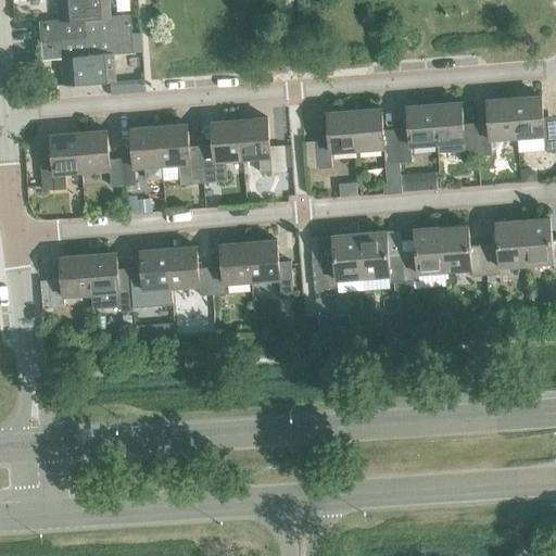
[(36,22),(38,41),(84,37),(80,0),(55,0),(58,20),(36,22)]
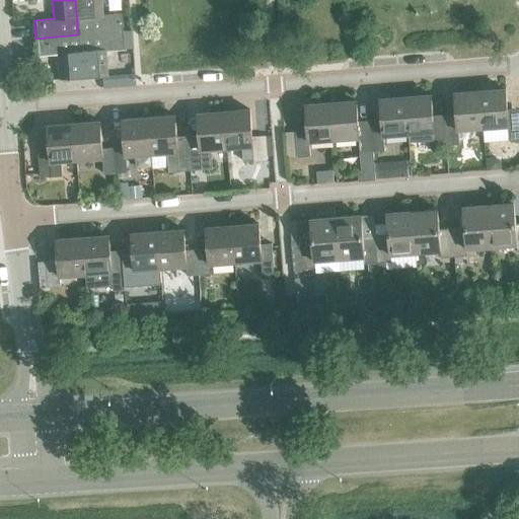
[(99,0),(75,0),(78,34),(122,31),(120,13),(100,15),(99,0)]
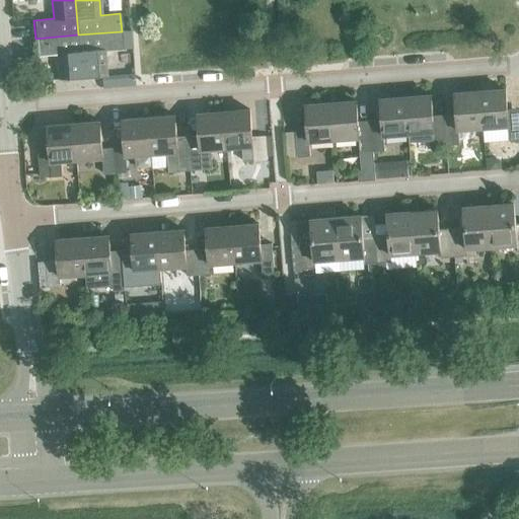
[(122,31),(78,34),(82,78),(105,76),(103,51),(123,50),(122,31)]
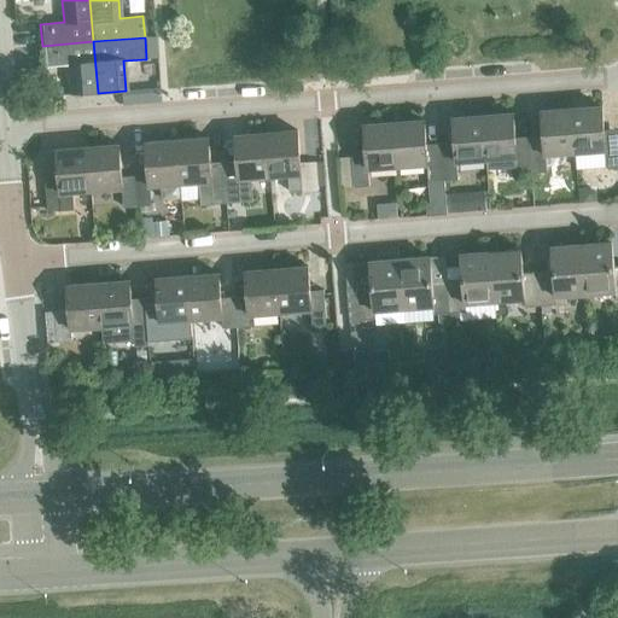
[(93,41),(42,46),(44,68),(68,65),(69,95),(98,93),(93,41)]
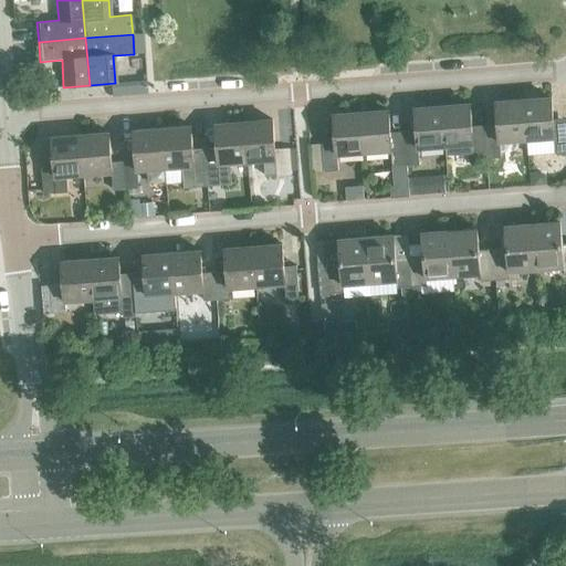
[(42,84),(43,93),(56,92),(55,83),(42,84)]
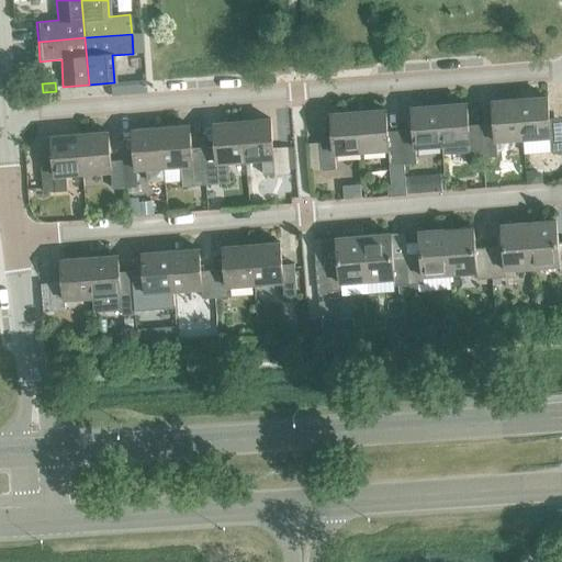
[(547,97),(519,99),(523,138),(550,136),(551,152),(561,150),(561,123),(549,124),(547,97)]
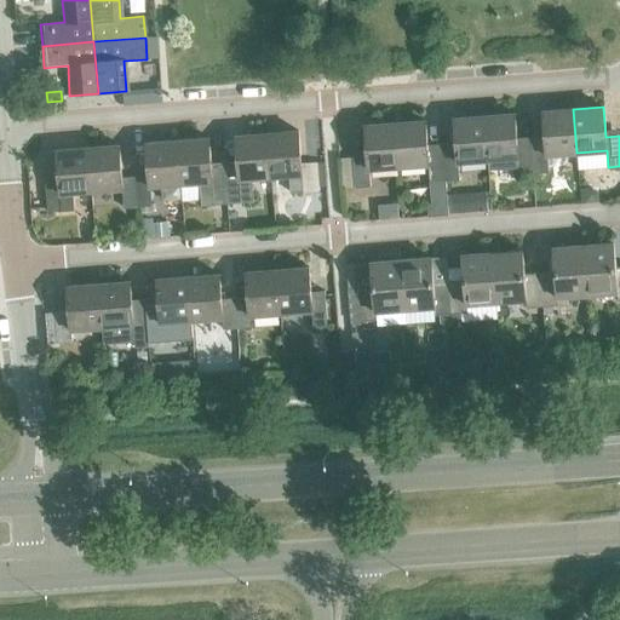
[(545,142),(530,143),(533,173),(549,172),(546,155),(577,153),(573,109),(543,112),(545,142)]
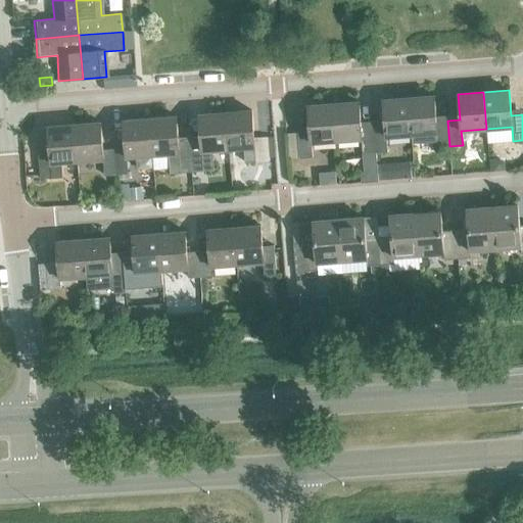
[(434,96),(409,98),(412,135),(436,133),(437,147),(449,146),(447,121),(436,122),(434,96)]
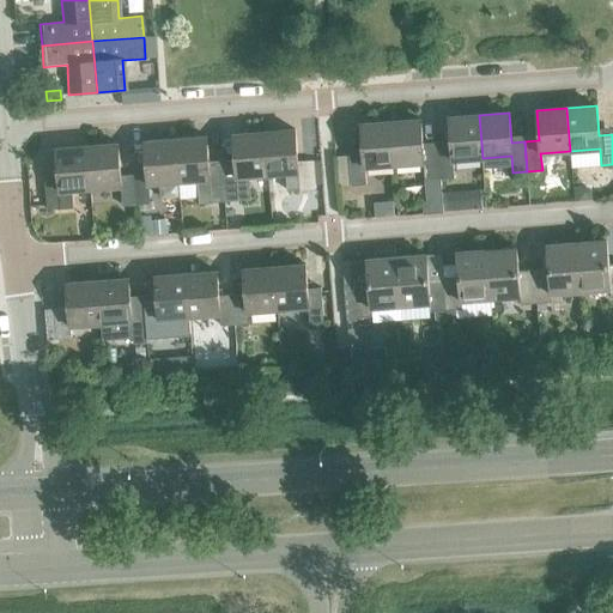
[(451,147),(437,149),(439,178),(454,177),(453,161),(483,158),(479,115),(449,117),(451,147)]
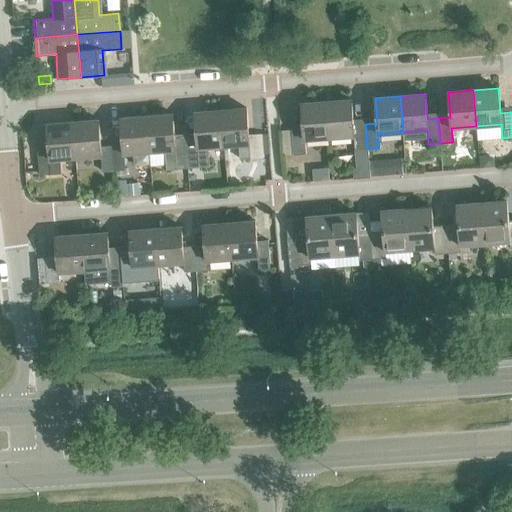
[(326,102),(329,138),(353,136),(354,150),(358,150),(360,178),(369,177),(367,149),(365,124),(353,125),(351,100),(326,102)]
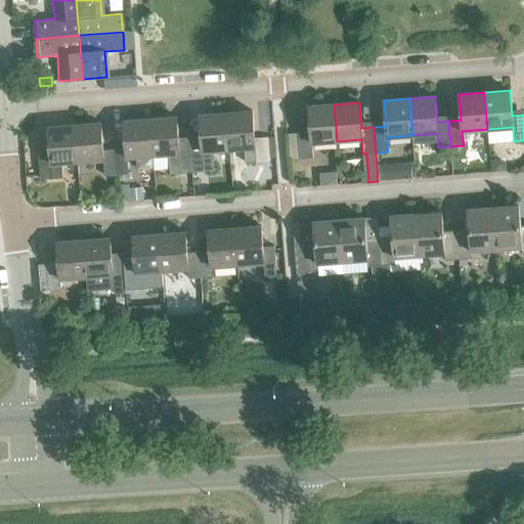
[(311,142),(337,141),(334,104),(308,106),(310,132),(298,133),(300,159),(312,158),(311,142)]
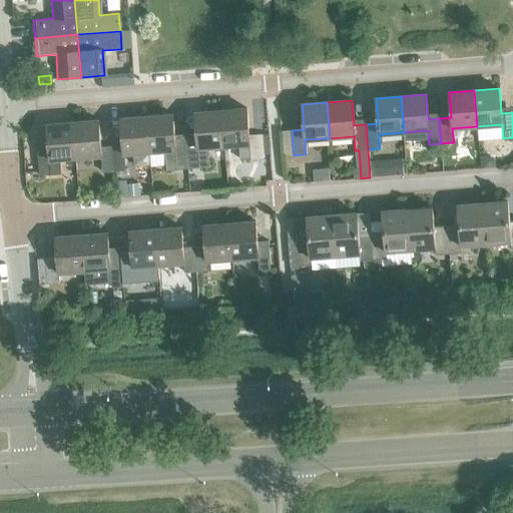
[(246,108),(220,110),(223,146),(239,145),(240,159),(265,158),(263,134),(248,135),(246,108)]
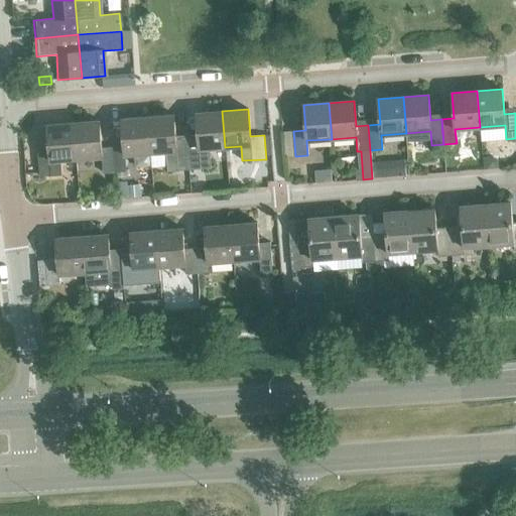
[(199,140),(187,141),(189,169),(211,167),(210,148),(225,147),(222,111),(196,113),(199,140)]
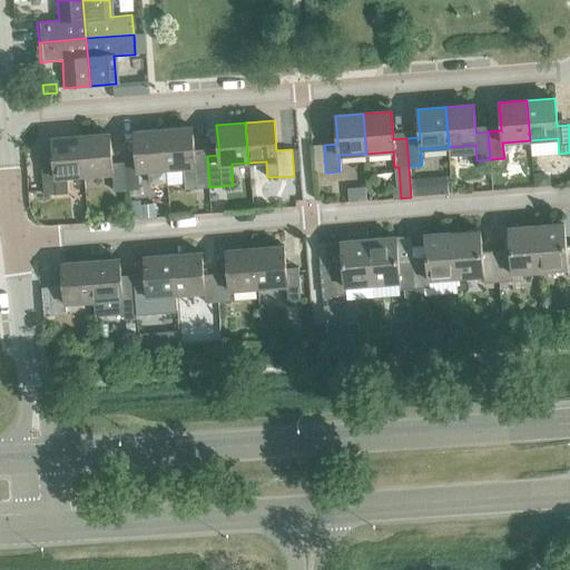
[(192,127),(163,129),(166,169),(184,168),(185,189),(209,187),(207,156),(194,157),(192,127)]
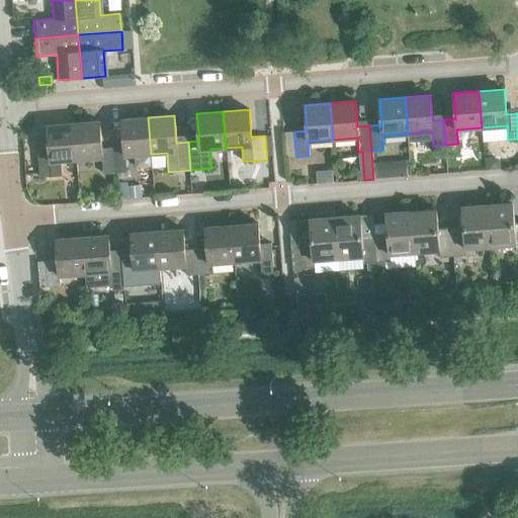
[(113,148),(115,173),(126,172),(125,156),(151,154),(148,117),(122,119),(124,147),(113,148)]
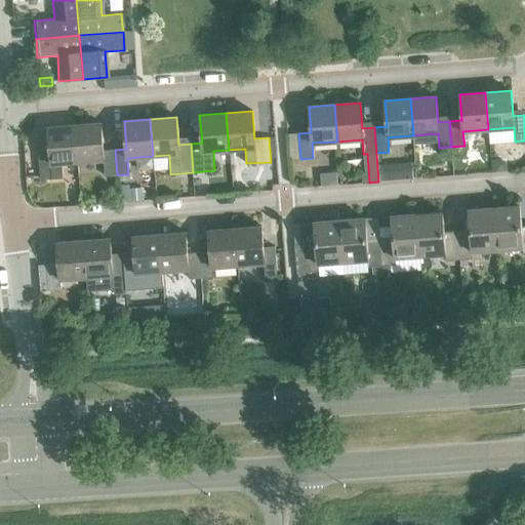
[(105,176),(117,175),(115,150),(104,151),(101,123),(75,125),(77,162),(104,160),(105,176)]
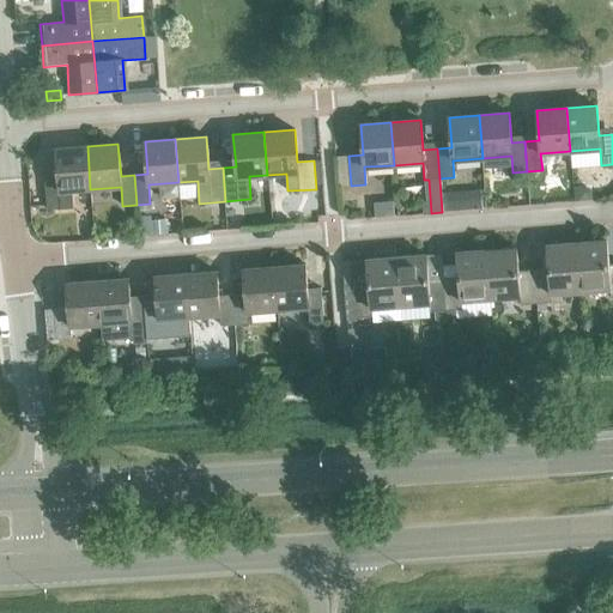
[(72,190),(90,189),(87,146),(56,149),(59,181),(46,182),(47,210),(73,207),(72,190)]
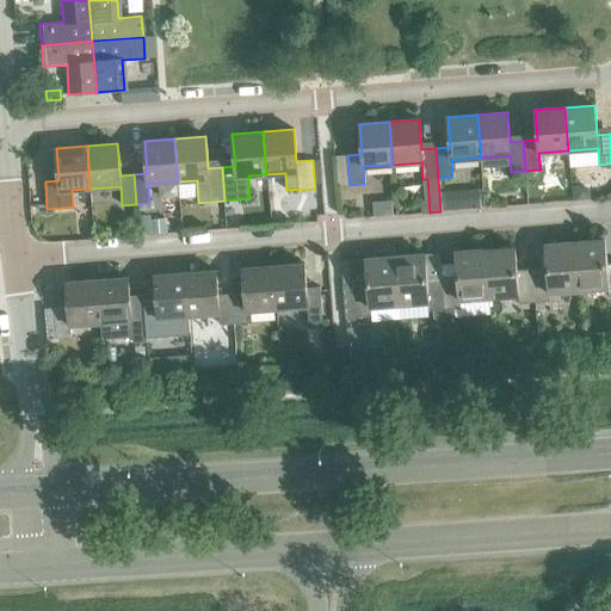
[(584,185),(572,186),(572,201),(590,199),(588,189),(584,185)]
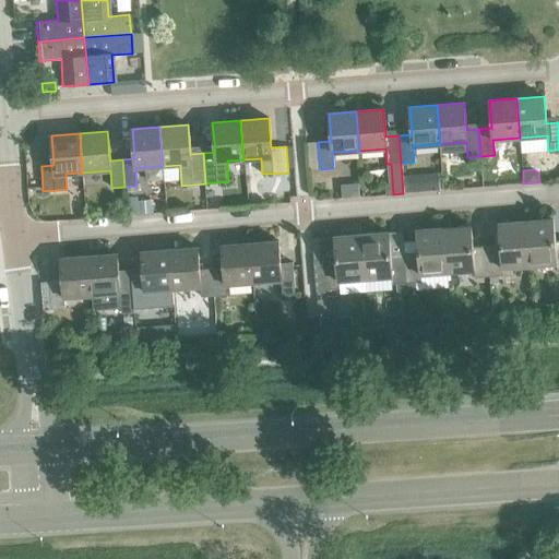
[(438,173),(423,174),(424,191),(440,190),(438,173)]
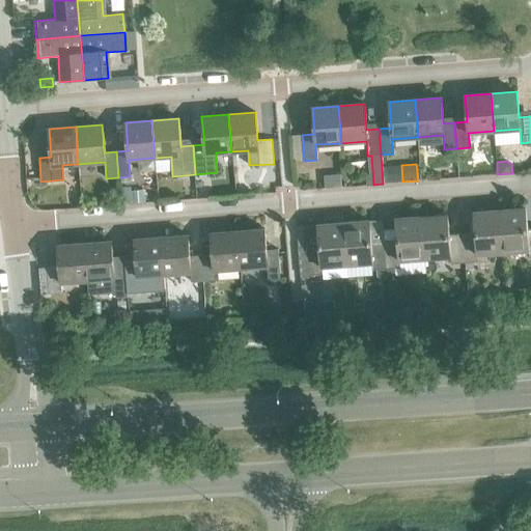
[(144,190),(131,191),(132,203),(145,202),(144,190)]
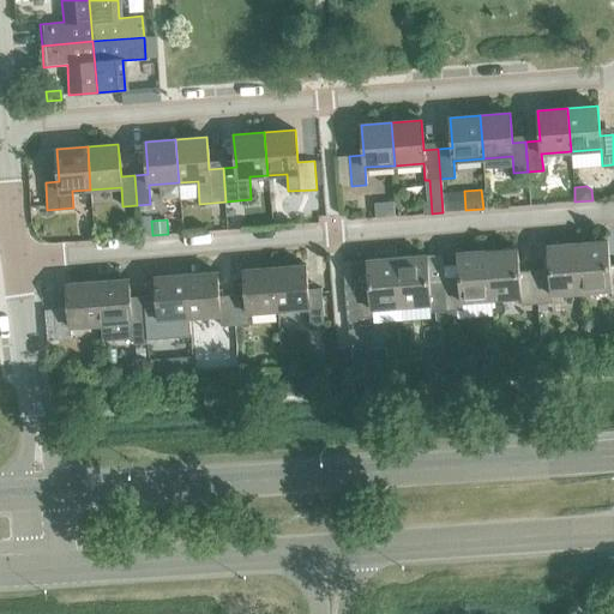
[(607,241),(577,244),(582,292),(611,289),(612,298),(613,298),(613,264),(609,264),(607,241)]
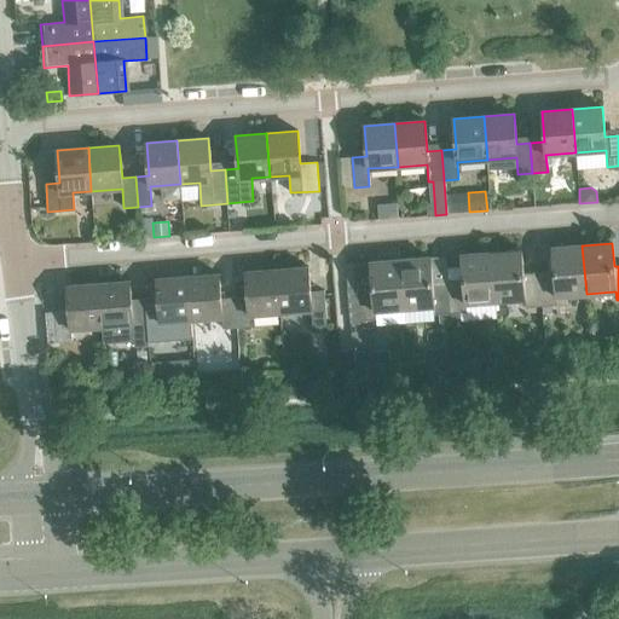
[(554,271),(538,272),(542,306),(543,306),(551,306),(557,305),(556,296),(586,294),(582,246),(553,248),(554,271)]
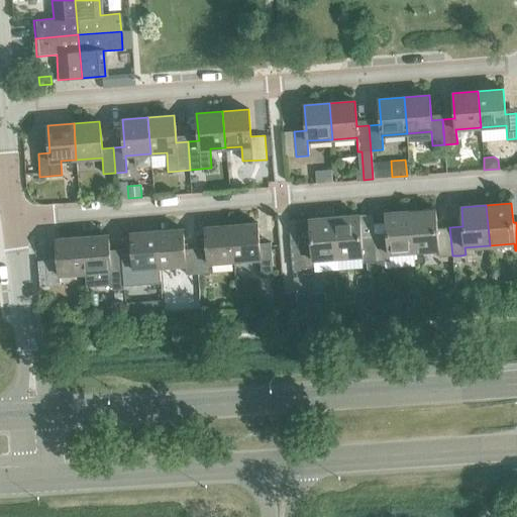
[(435,209),(410,211),(414,251),(438,249),(439,256),(452,255),(449,227),(437,228),(435,209)]
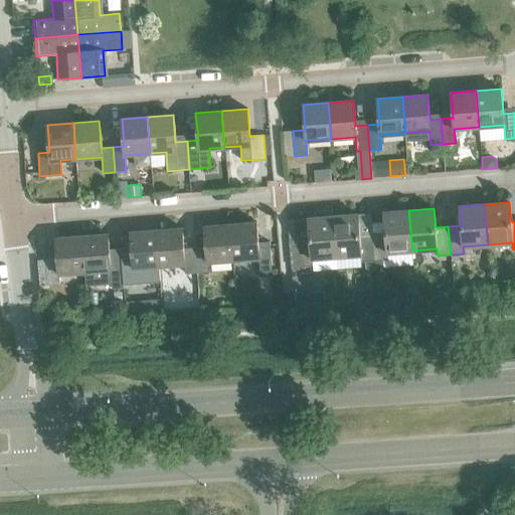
[(385,231),(372,232),(375,261),(388,260),(387,252),(412,250),(408,210),(383,212),(385,231)]
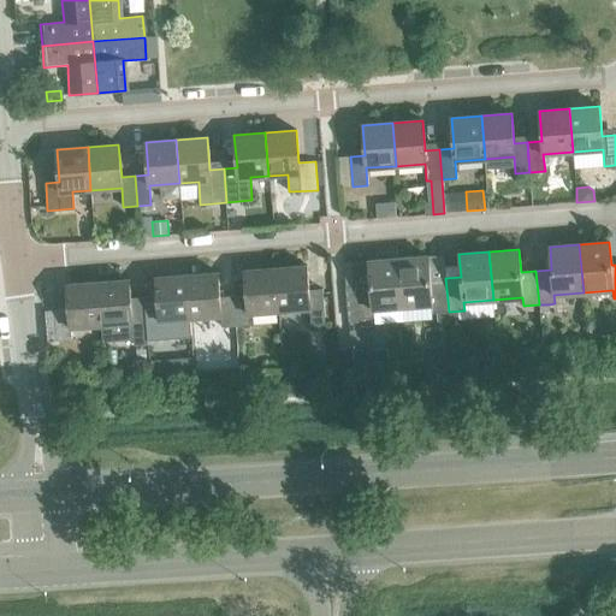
[(428,256),(398,259),(402,307),(432,304),(432,313),(449,312),(445,278),(431,279),(428,256)]
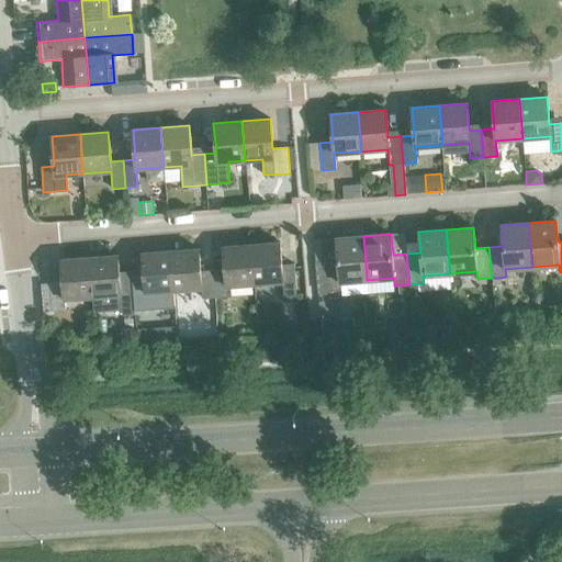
[(367,280),(363,236),(336,238),(338,259),(324,260),(326,291),(340,290),(340,282),(367,280)]
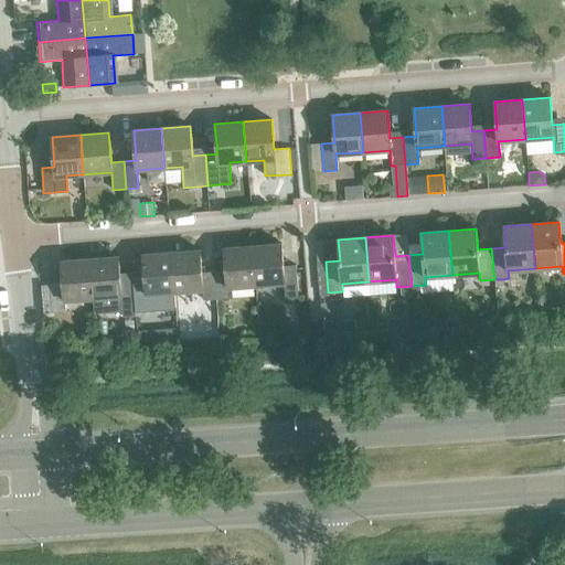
[(281,244),(253,246),(256,285),(284,283),(286,299),(298,298),(296,265),(284,266),(281,244)]
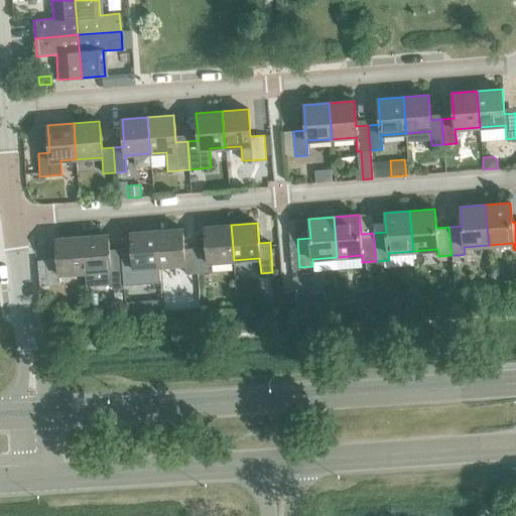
[(207,247),(196,248),(198,273),(209,272),(209,262),(234,260),(231,225),(205,227),(207,247)]
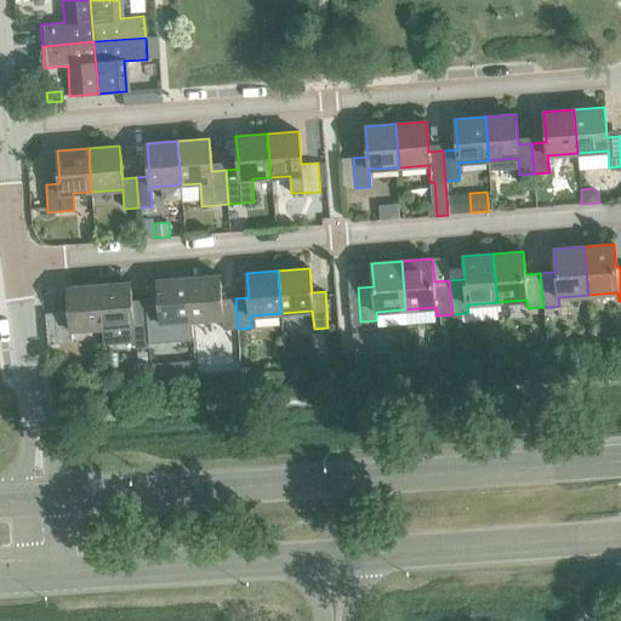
[(220,274),(188,278),(192,320),(223,318),(223,330),(237,329),(238,329),(235,298),(222,300),(220,274)]
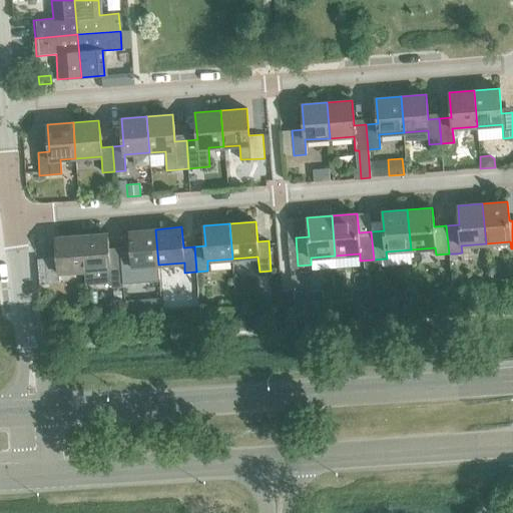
[(131,251),(120,252),(122,283),(134,282),(133,267),(158,265),(155,229),(129,231),(131,251)]
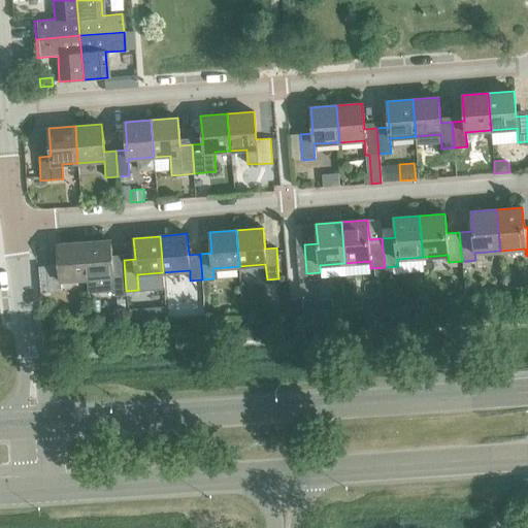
[(84,241),(87,278),(88,293),(114,291),(114,296),(127,295),(126,291),(124,260),(123,260),(122,255),(111,256),(110,239),(84,241)]
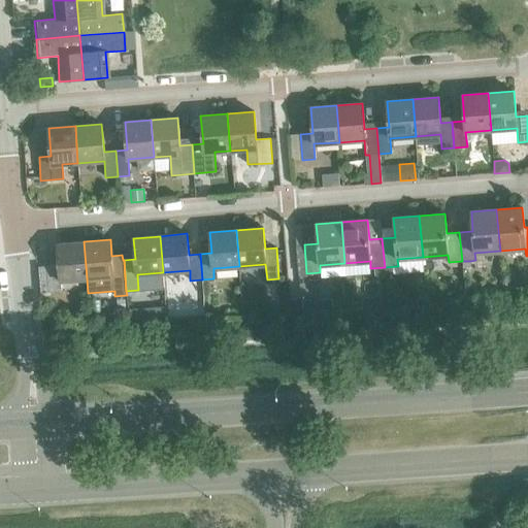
[(61,281),(87,278),(84,241),(57,243),(59,265),(47,266),(48,278),(50,292),(61,291),(61,281)]
